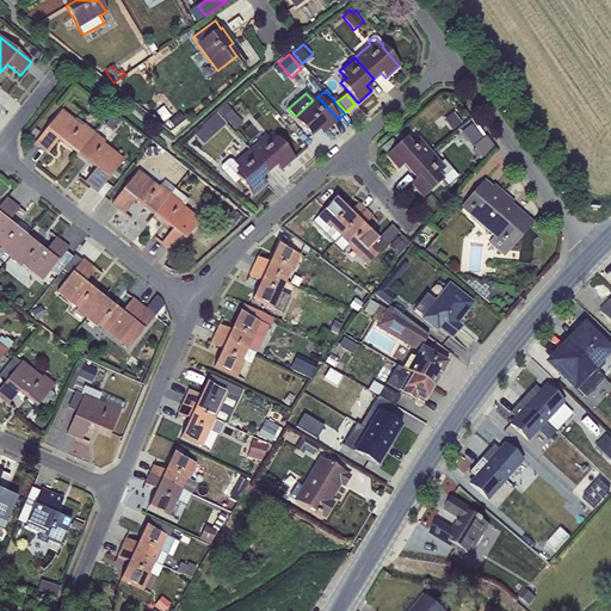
[(313,100),(295,117),(294,118),(310,136),(320,128),(323,133),(338,119),(318,97),(313,100)]
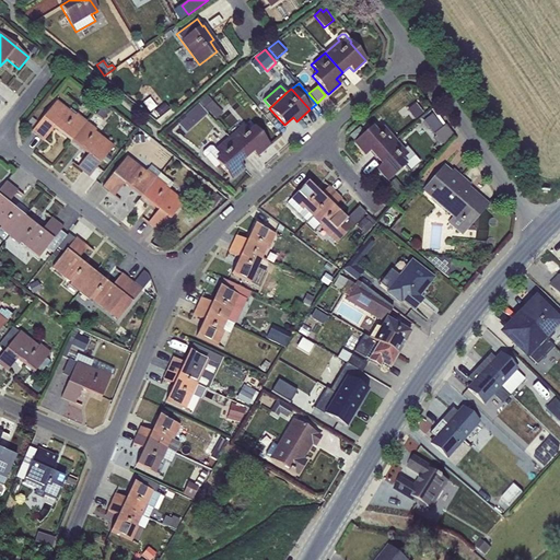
[(198,104),(207,114),(208,112),(216,119),(222,114),(207,96),(198,104)]
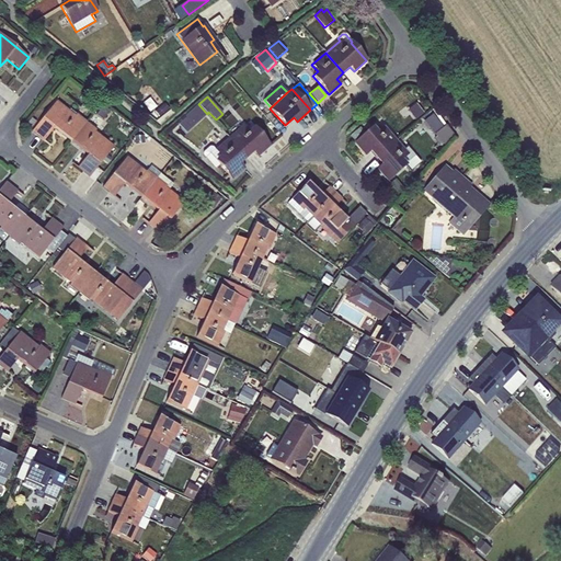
[(150,99),(144,104),(150,113),(157,107),(150,99)]
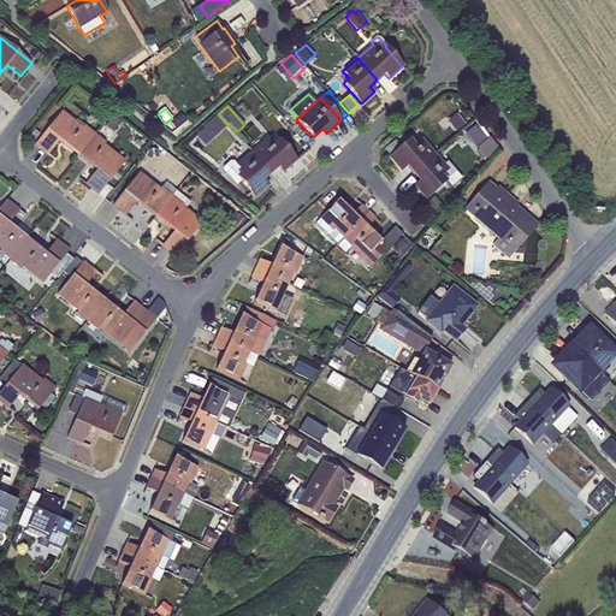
[(42,136),(35,144),(48,155),(59,141),(77,157),(95,134),(84,125),(83,128),(61,112),(42,136)]
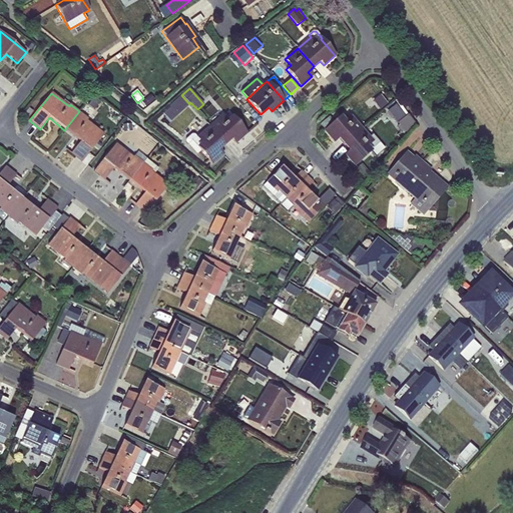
[(150,95),(142,101),(146,107),(154,100),(150,95)]
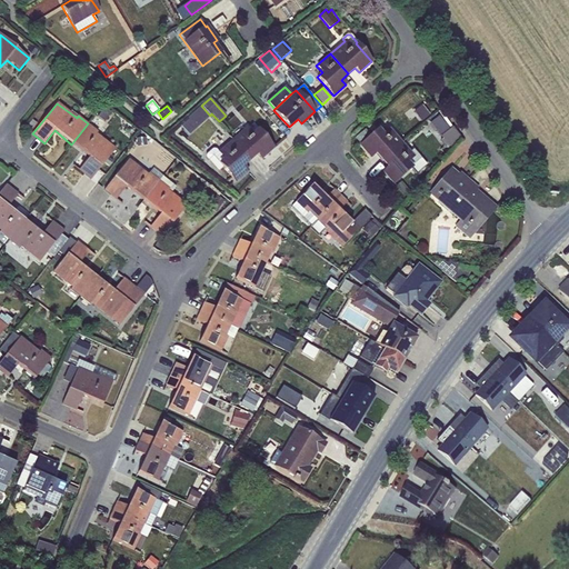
[(188,120),(181,127),(189,136),(211,117),(210,116),(201,106),(187,118),(188,120)]
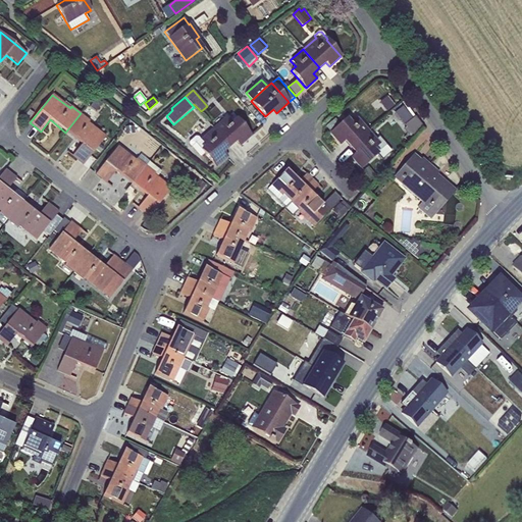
[(387,97),(379,104),(385,112),(394,105),(387,97)]
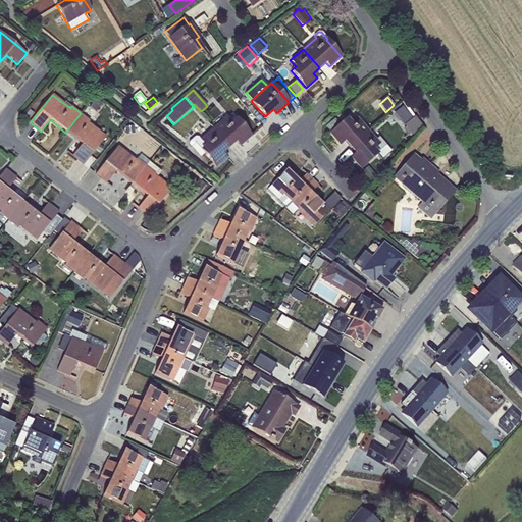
[(159,102),(145,113),(150,117),(162,106),(159,102)]
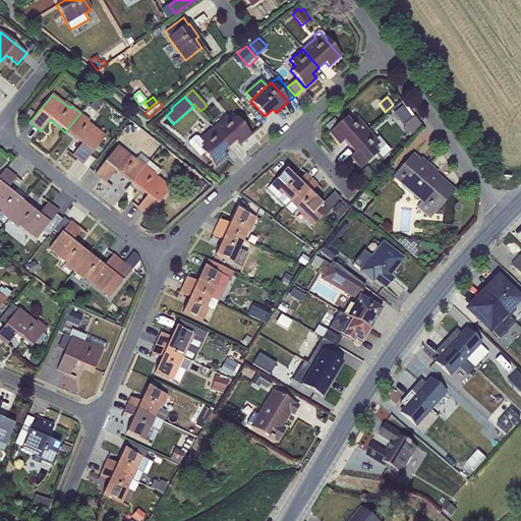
[(406,113),(411,119),(402,106),(394,112),(399,119),(406,113)]
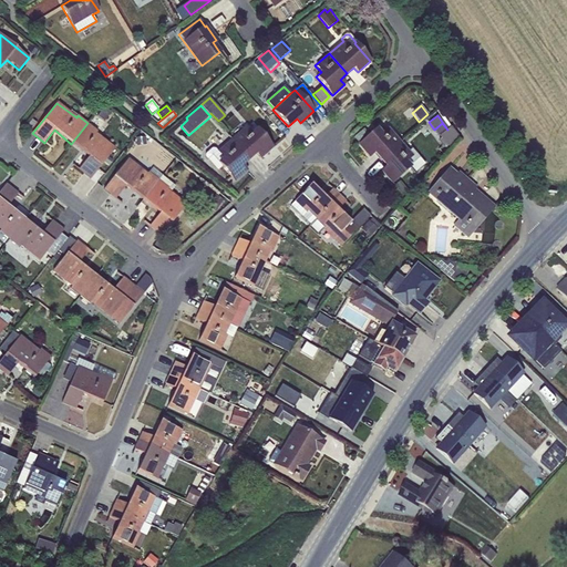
[(32,133),(39,125),(32,120),(26,127),(32,133)]
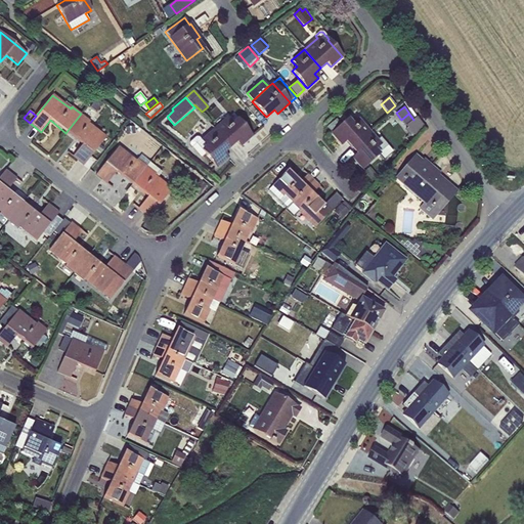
[(81,114),(66,133),(82,145),(73,157),(83,166),(106,137),(89,123),(90,122),(81,114)]
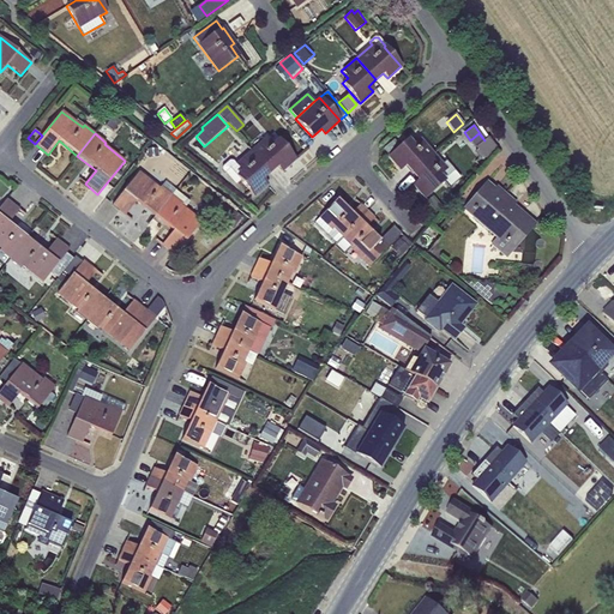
[(479,133),(470,140),(483,158),(497,149),(488,138),(485,140),(479,133)]
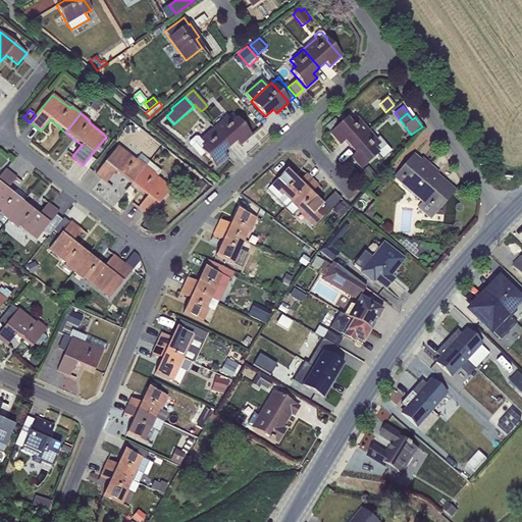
[(226,116),(213,128),(229,147),(236,141),(240,146),(251,136),(236,118),(231,122),(226,116)]
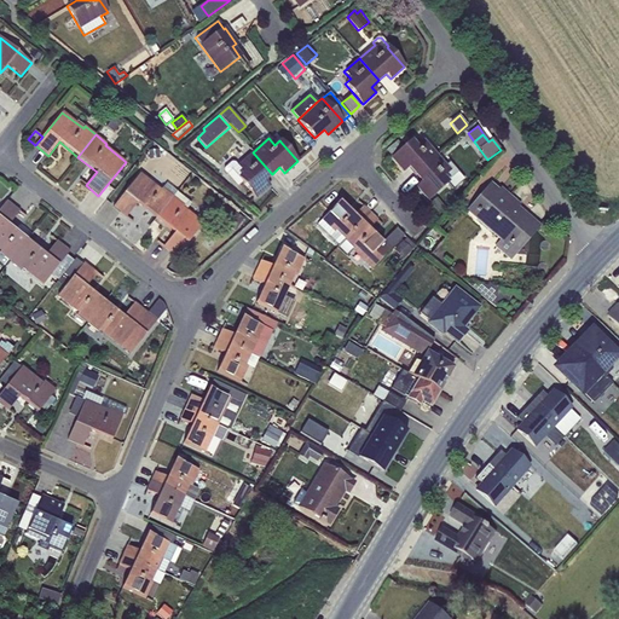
[(415,174),(434,157),(421,143),(416,148),(411,142),(392,158),(403,172),(409,167),(415,174)]
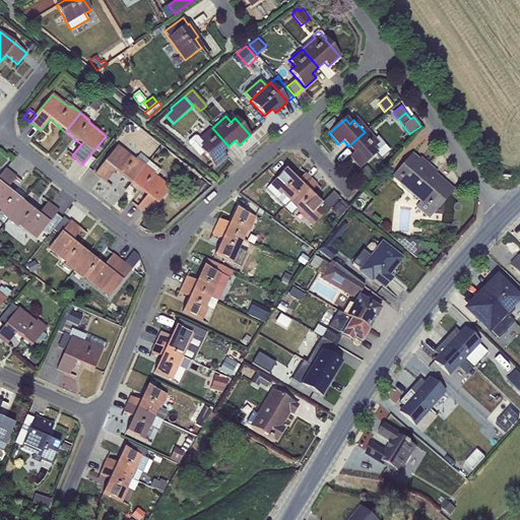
[(133,126),(124,127),(125,134),(134,133),(133,126)]
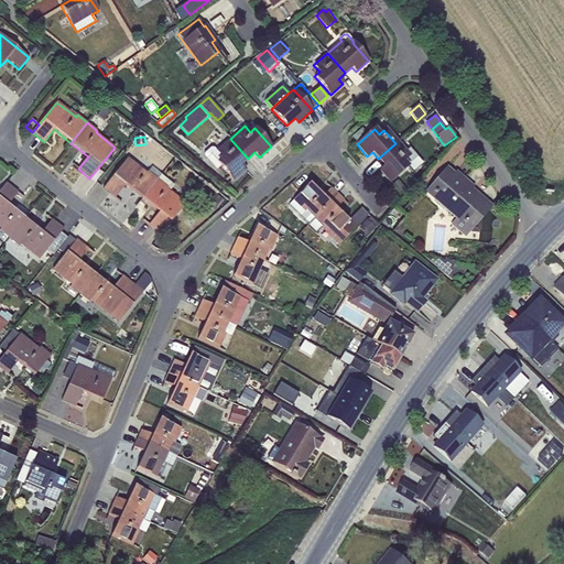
[(248,159),(230,139),(216,151),(214,148),(210,148),(204,153),(204,156),(216,170),(220,166),(232,181),(245,170),(240,165),(248,159)]
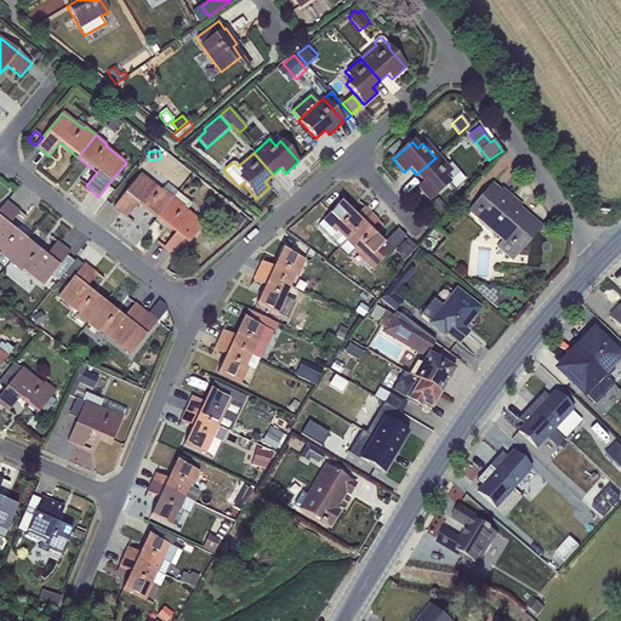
[(436,158),(416,175),(423,183),(417,187),(429,200),(449,183),(455,191),(466,180),(451,163),(445,169),(436,158)]
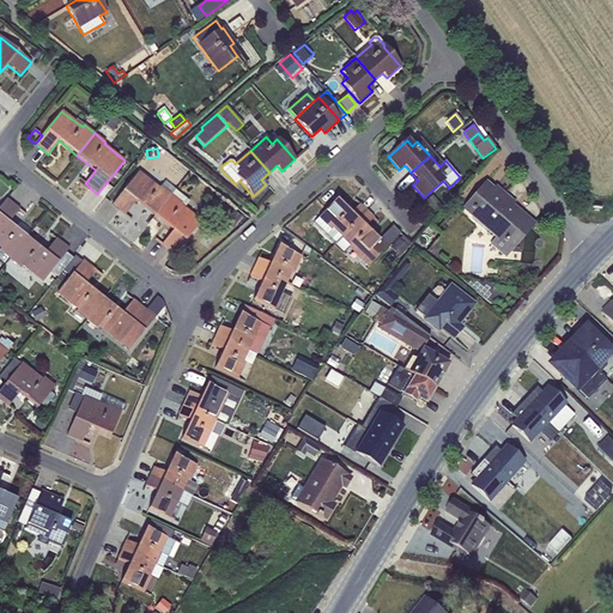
[(155,217),(176,190),(165,182),(162,187),(161,186),(159,188),(139,171),(111,205),(125,216),(135,201),(155,217)]
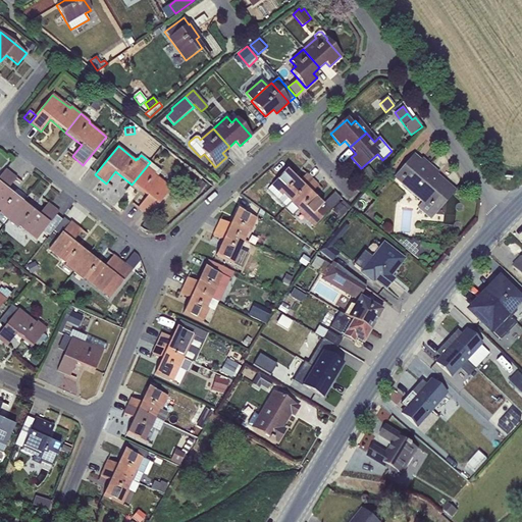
[(413,156),(394,178),(421,203),(418,207),(431,218),(432,216),(430,214),(450,193),(452,194),(454,192),(439,179),(438,179),(437,179),(436,179),(435,180),(432,177),(436,173),(421,160),(420,162),(413,156)]
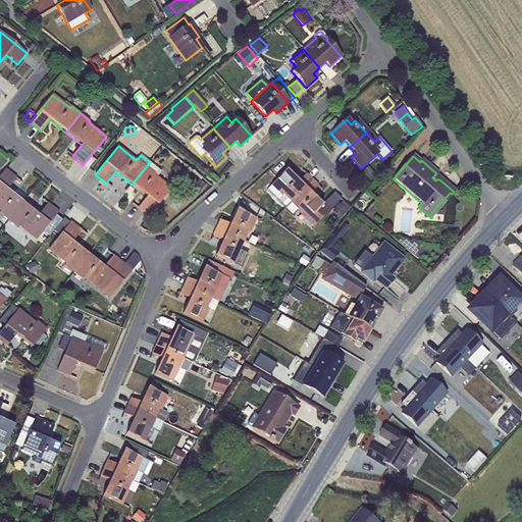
[(150,162),(132,185),(147,197),(138,208),(149,217),(170,190),(156,178),(161,171),(150,162)]
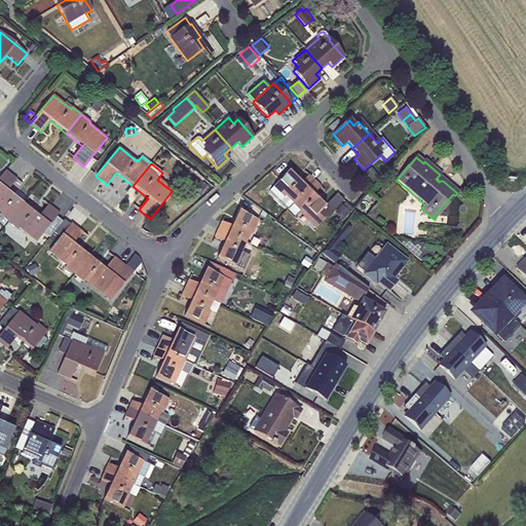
[(0,216),(8,223),(23,204),(7,192),(16,180),(5,171),(0,177),(0,216)]
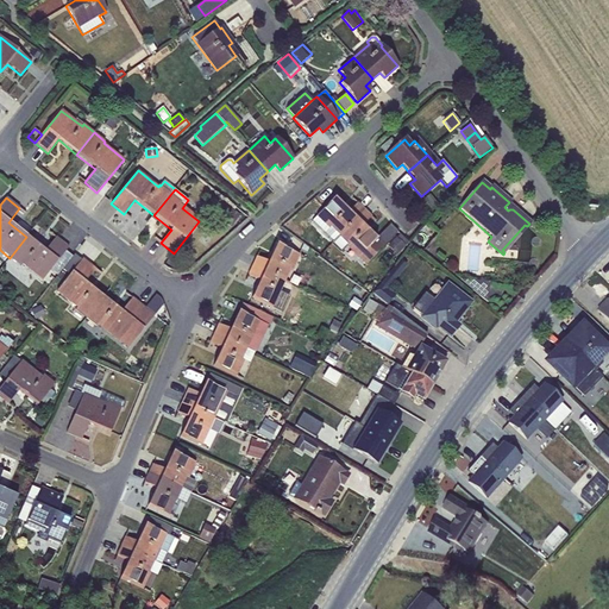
[(333,242),(364,209),(357,203),(347,212),(334,199),(312,221),(333,242)]
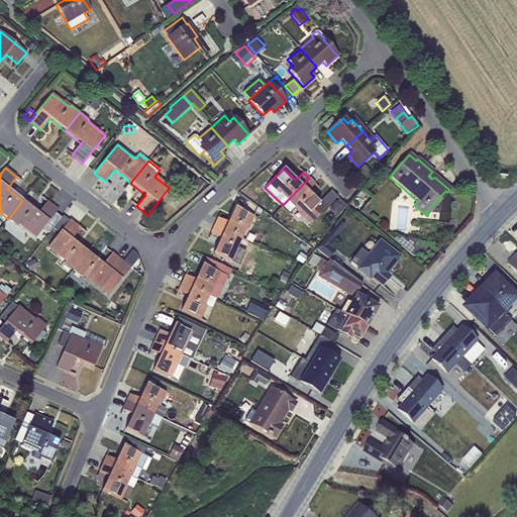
[(196,178),(188,188),(195,193),(203,183),(196,178)]
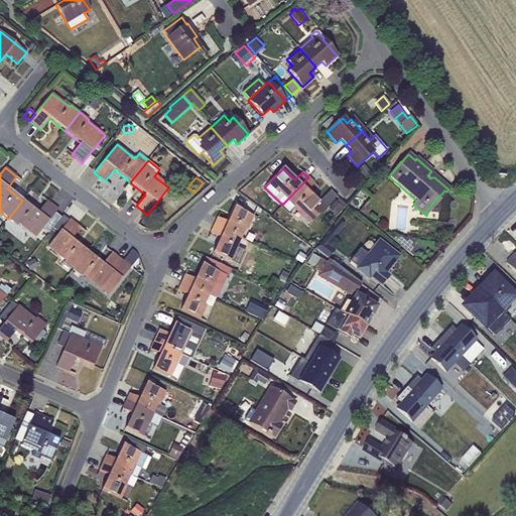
[(308,177),(282,205),(281,206),(288,213),(293,209),(309,225),(325,210),(325,209),(317,203),(306,191),(314,183),(308,177)]
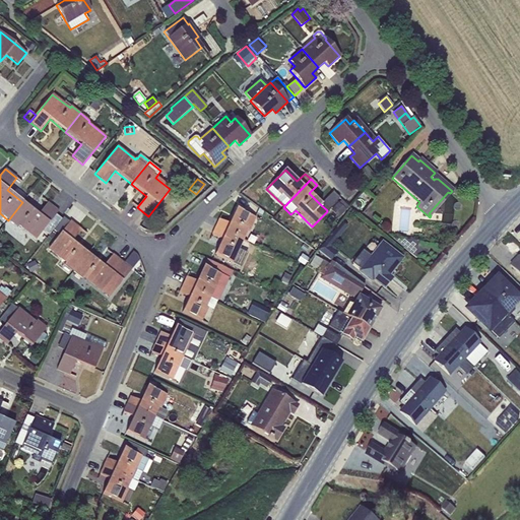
[(320,204),(327,210),(339,198),(332,191),(320,204)]
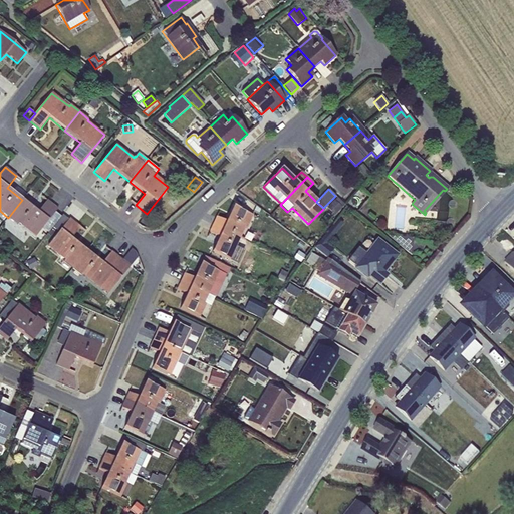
[(334,200),(326,208),(334,215),(344,205),(337,198),(334,201),(334,200)]
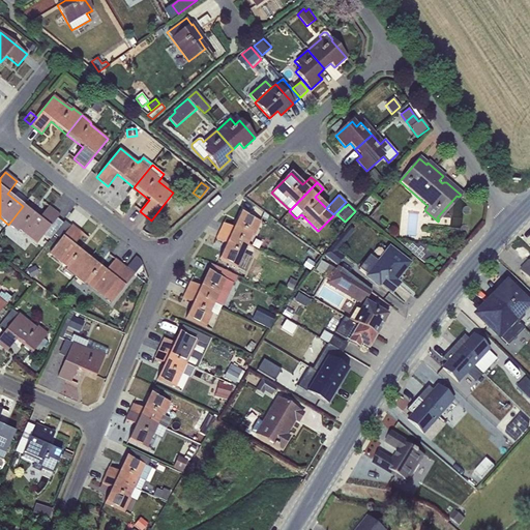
[(23,206),(8,225),(18,232),(19,231),(36,244),(43,235),(57,219),(59,215),(48,206),(38,218),(23,206)]
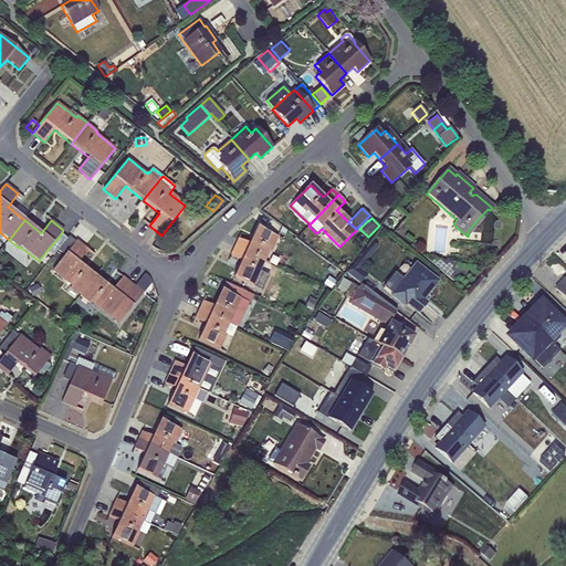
[(238,239),(234,247),(265,261),(270,251),(272,252),(279,238),(257,227),(249,243),(238,239)]
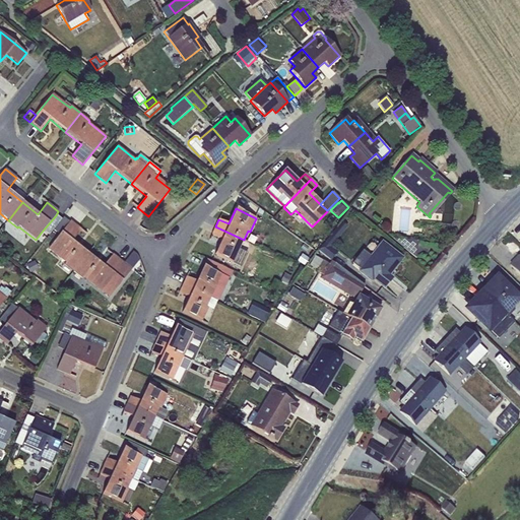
[(56,215),(43,231),(49,235),(53,230),(61,219),(56,215)]
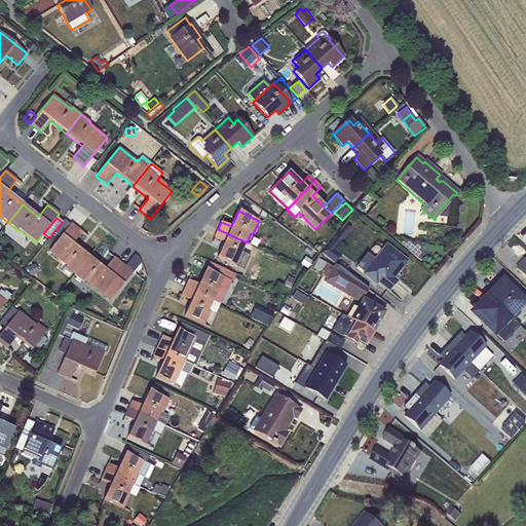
[(62,222),(53,232),(60,237),(70,224),(64,220),(62,222)]
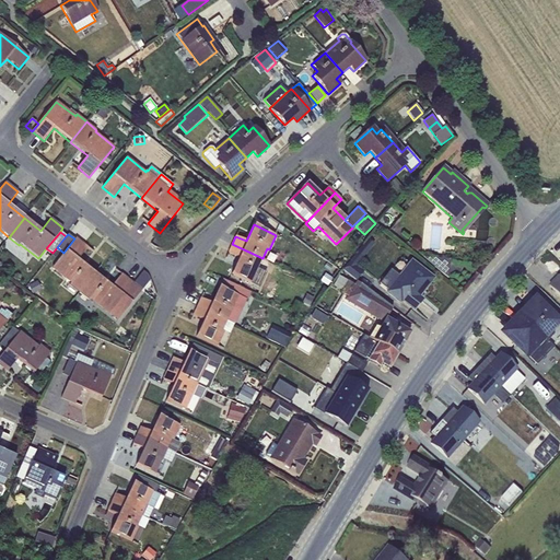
[(74,238),(63,253),(51,268),(70,283),(69,286),(79,293),(94,273),(78,260),(88,247),(76,237),(74,238)]
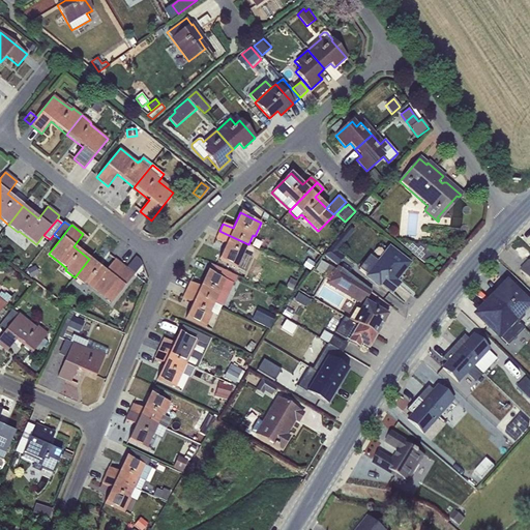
[(348,226),(324,256),(337,266),(344,257),(337,252),(354,230),(348,226)]
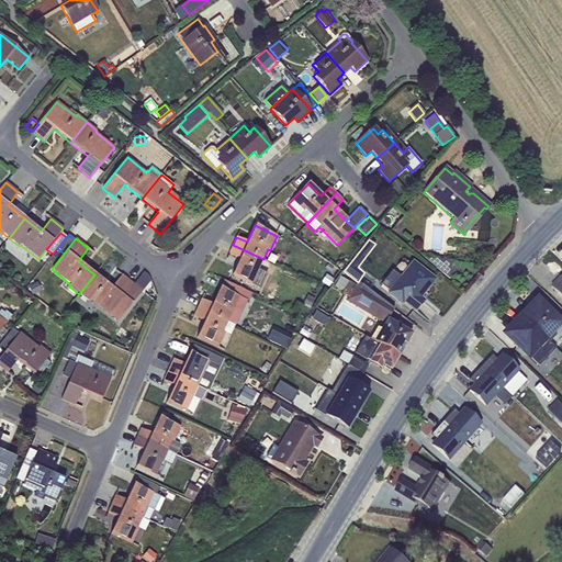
[(263,259),(233,245),(228,254),(239,259),(232,276),(259,288),(266,273),(258,270),(263,259)]
